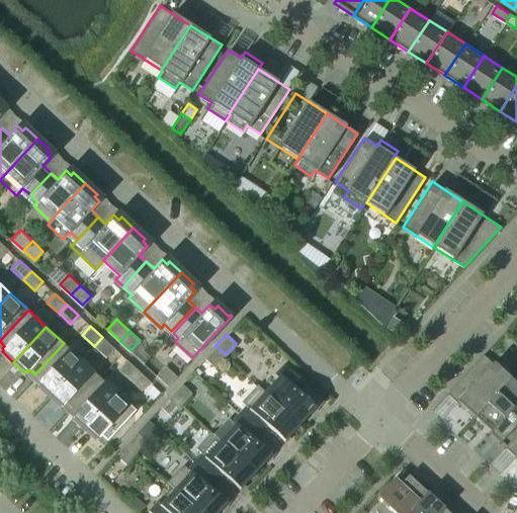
[(113,348),(102,338),(102,337),(94,346),(105,356),(113,348)]
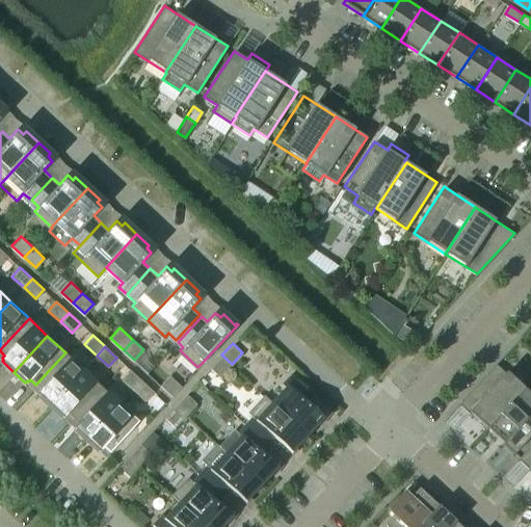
[(50,405),(83,369),(65,352),(35,385),(42,390),(38,392),(41,393),(38,395),(50,405)]
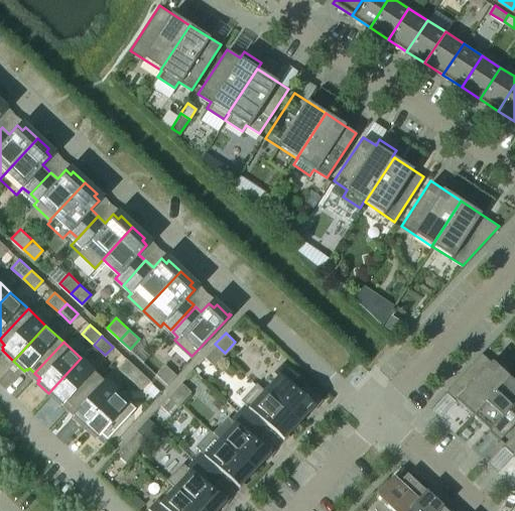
[(214,365),(225,353),(215,344),(205,356),(214,365)]
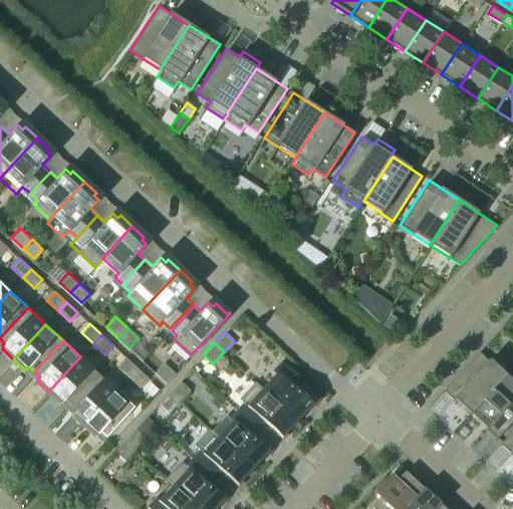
[(470,415),(507,375),(479,350),(443,390),(470,415)]
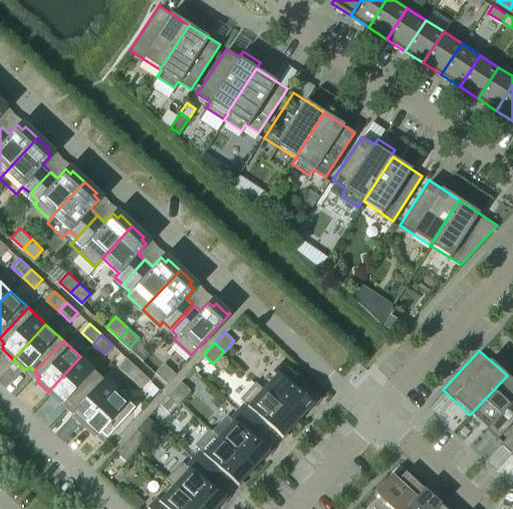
[(70,404),(98,373),(80,356),(48,392),(59,403),(61,401),(62,402),(64,399),(70,404)]
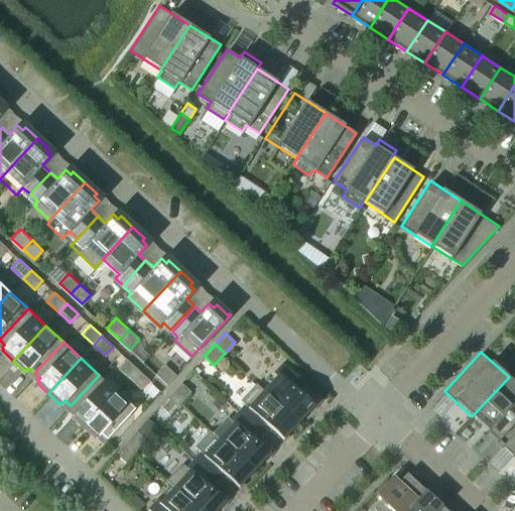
[(137,369),(126,358),(118,367),(129,378),(137,369)]
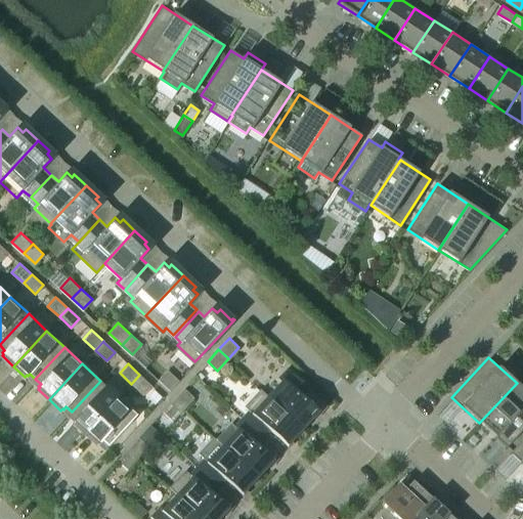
[(305,399),(313,391),(308,387),(309,387),(288,366),(278,377),(282,381),(269,395),(302,427),(313,415),(310,413),(314,407),(305,399)]
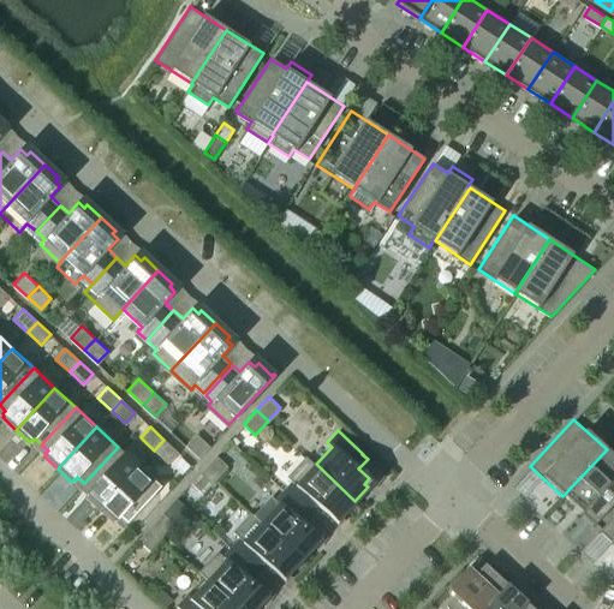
[(200,457),(210,445),(196,433),(185,443),(200,457)]
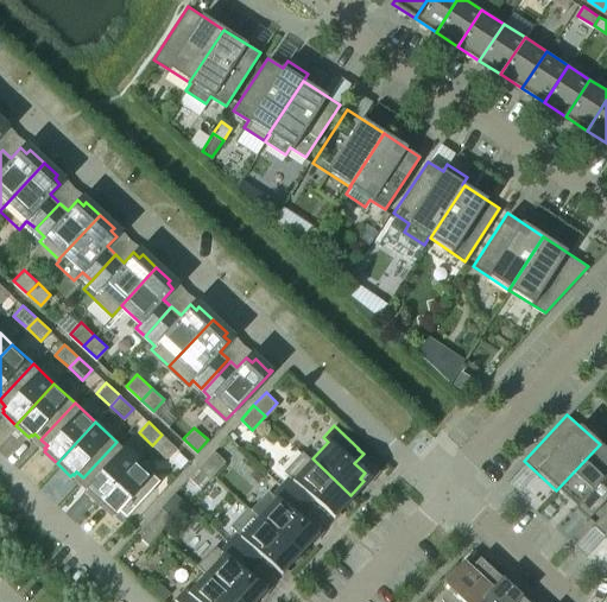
[(175,447),(162,435),(152,445),(165,457),(175,447)]
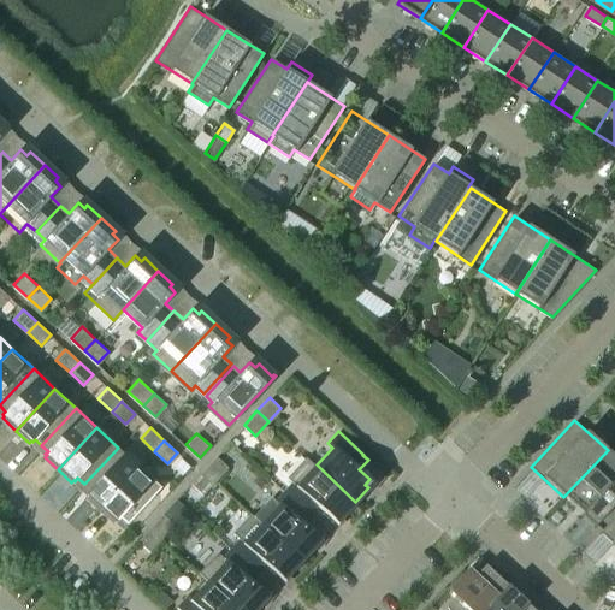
[(595,526),(614,503),(614,445),(613,444),(608,450),(563,497),(595,526)]
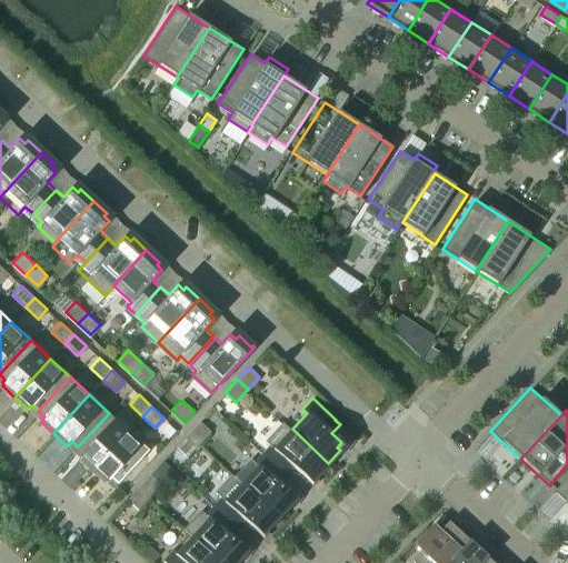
[(92,470),(129,431),(109,413),(78,446),(83,452),(80,455),(82,456),(80,459),(92,470)]
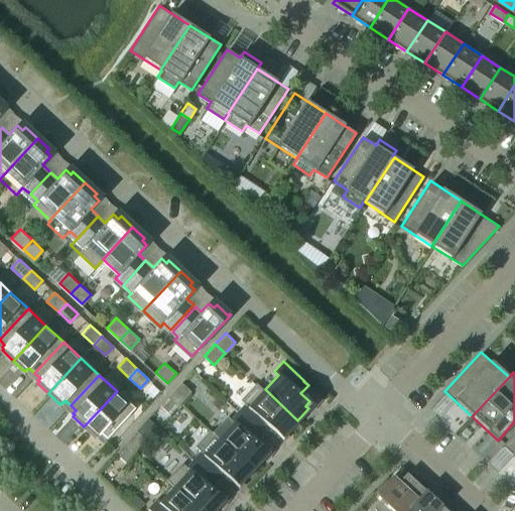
[(190,390),(180,381),(170,392),(180,401),(190,390)]
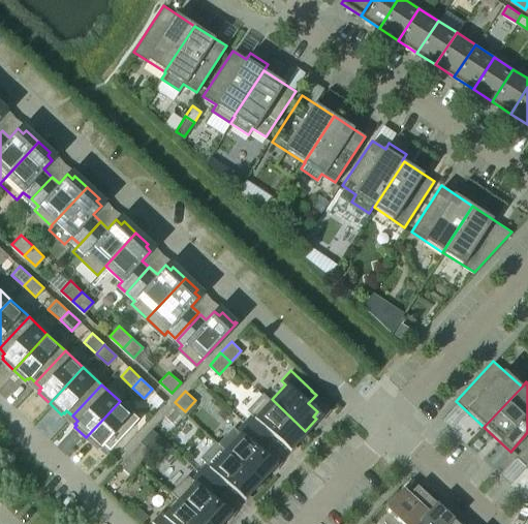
[(305,431),(272,399),(264,393),(247,409),(251,412),(244,421),(270,444),(277,437),(286,445),(290,440),(293,443),(305,431)]
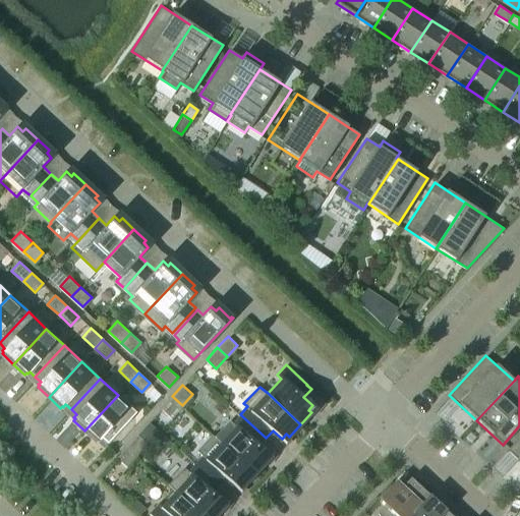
[(107,443),(135,412),(118,395),(84,431),(96,441),(98,440),(99,441),(102,438),(107,443)]
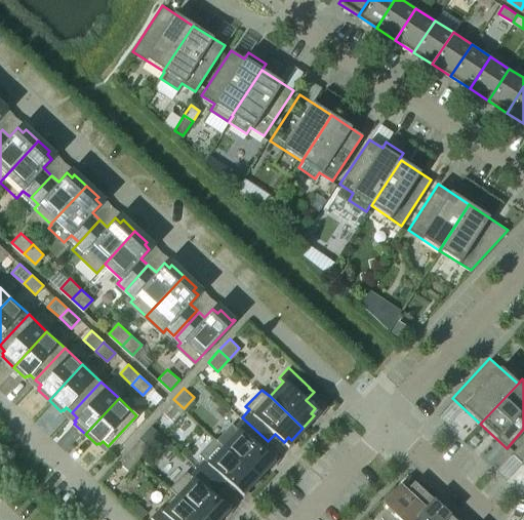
[(172,420),(184,408),(173,399),(162,410),(172,420)]
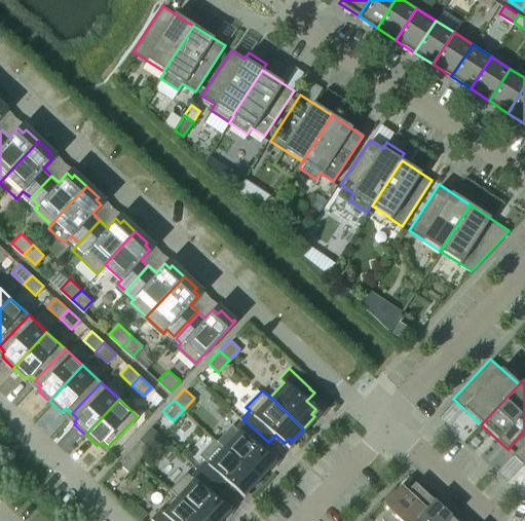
[(261,449),(268,442),(242,418),(234,426),(238,431),(224,446),(258,478),(269,466),(266,462),(270,457),(261,449)]
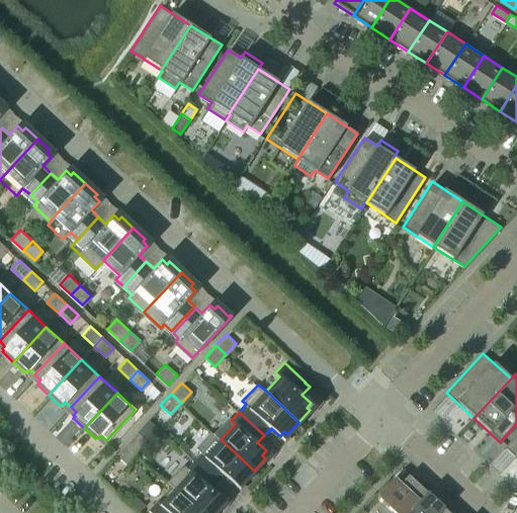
[(136,451),(147,439),(137,430),(126,442),(136,451)]
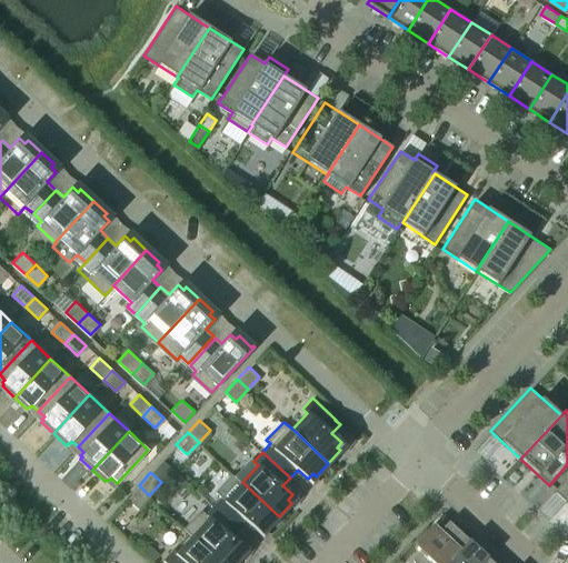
[(567,473),(554,489),(567,502),(567,473)]
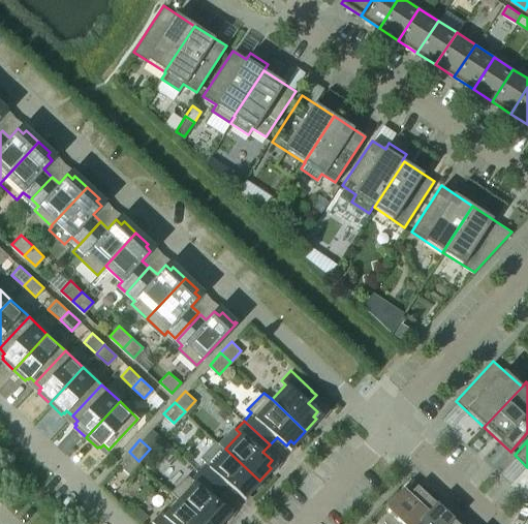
[(259,481),(225,449),(211,464),(207,461),(198,469),(224,493),(231,486),(240,494),(245,490),(248,492),(259,481)]
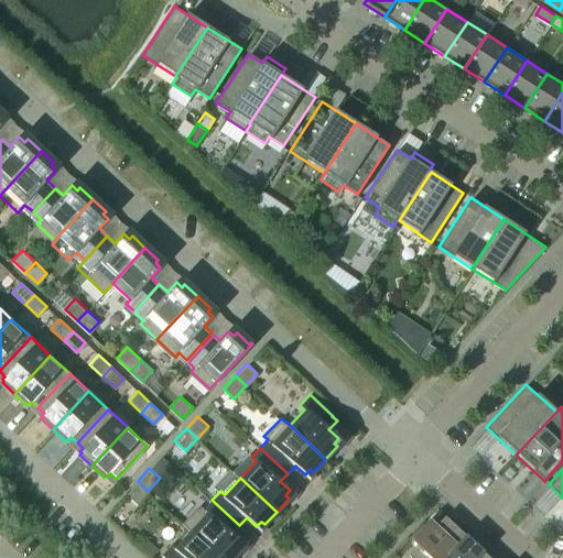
[(137,503),(148,491),(138,481),(127,493),(137,503)]
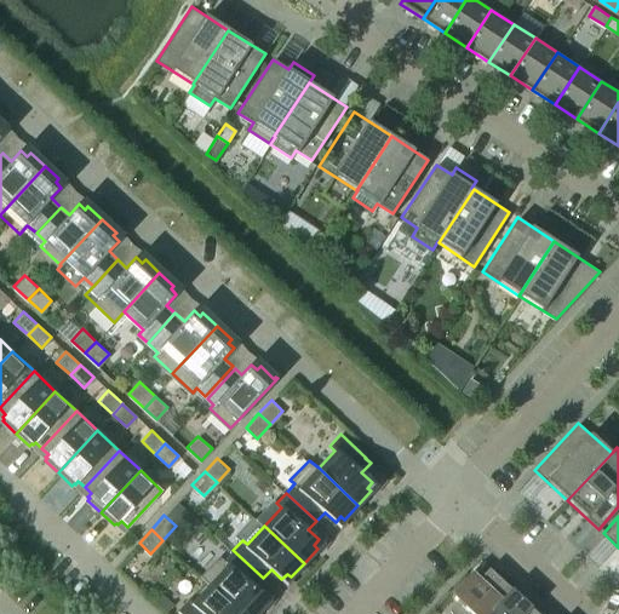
[(254,587),(263,578),(233,550),(224,558),(221,555),(201,577),(210,584),(242,613),(256,613),(263,606),(261,603),(265,597),(254,587)]
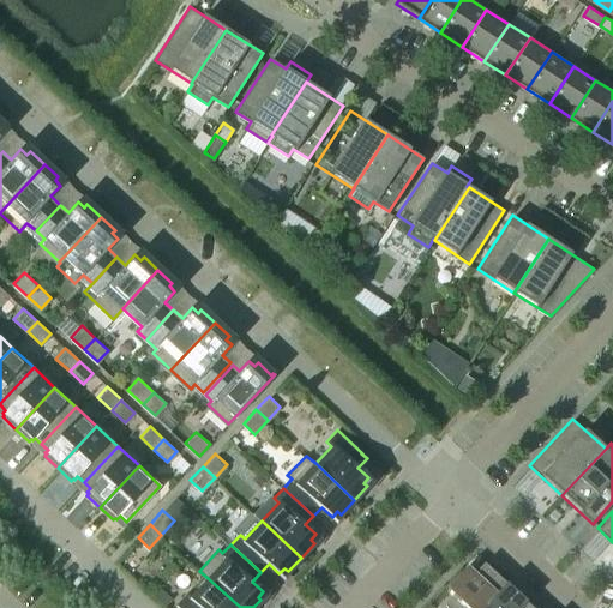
[(481,607),(506,578),(494,567),(492,570),(484,561),(474,573),(467,567),(446,589),(454,595),(445,603),(450,607),(481,607)]
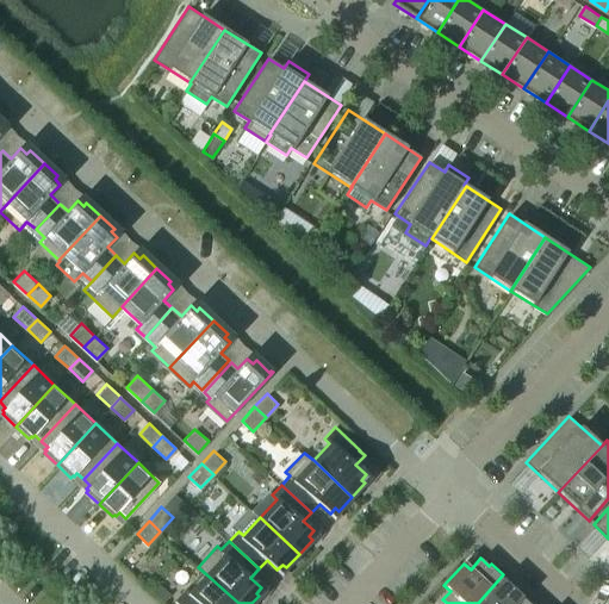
[(238,603),(206,574),(191,592),(186,587),(175,599),(180,603),(238,603)]
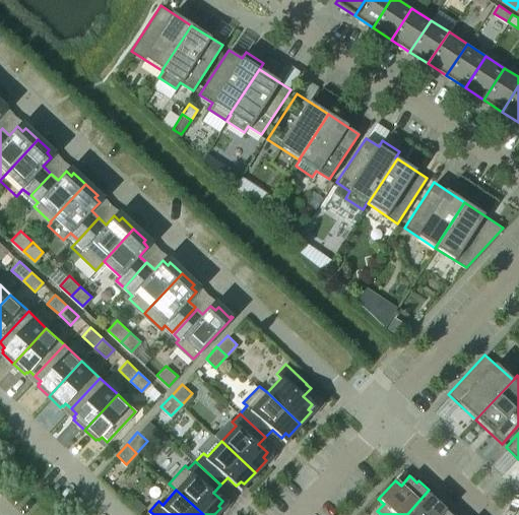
[(441,514),(446,510),(441,504),(442,502),(429,490),(407,514),(441,514)]
